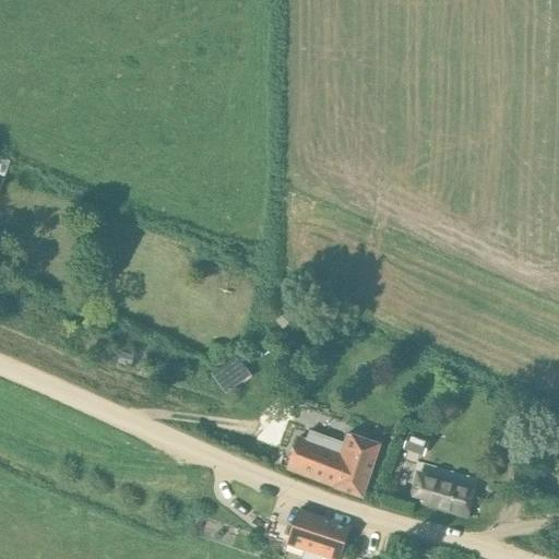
[(218,369),(232,385),(252,368),(239,352),(218,369)]
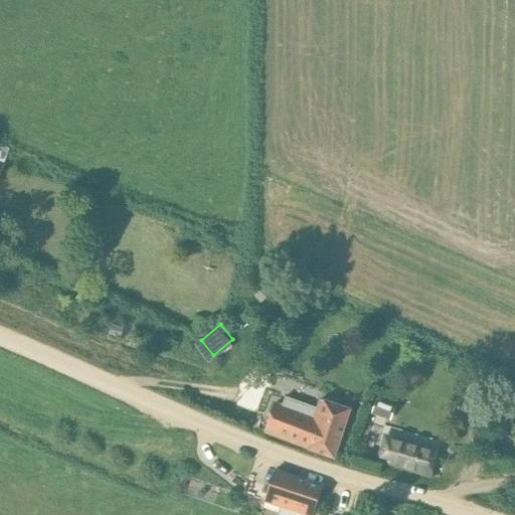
[(276,402),(265,432),(298,444),(298,445),(307,449),(307,448),(333,458),(349,408),(354,393),(325,384),(319,400),(317,406),(281,393),(277,402),(276,402)]
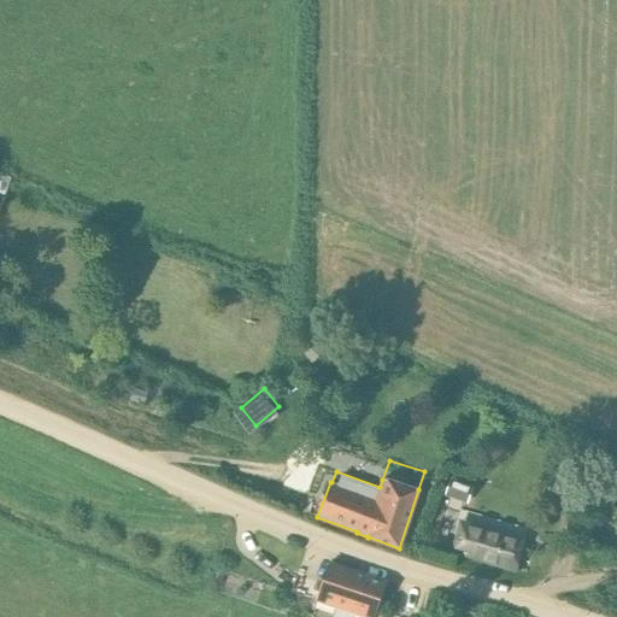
[(474,486),(451,477),(446,493),(469,501),(474,486)]
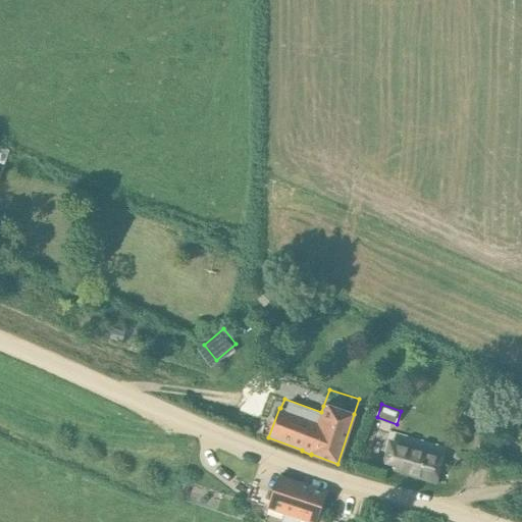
[(494,441),(481,436),(476,451),(490,455),(494,441)]
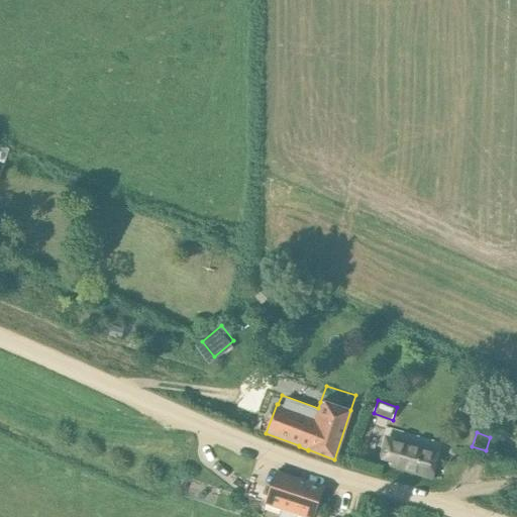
[(377,461),(431,478),(438,452),(398,441),(385,437),(377,461)]
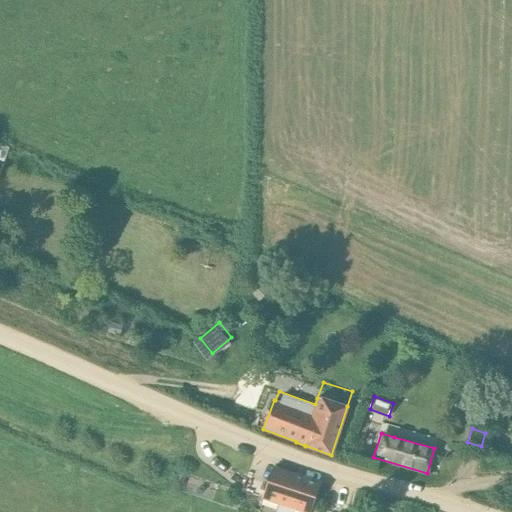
[(276,511),(293,511),(295,508),(307,511),(308,511),(319,481),(273,466),(263,497),(280,503),(276,511)]
